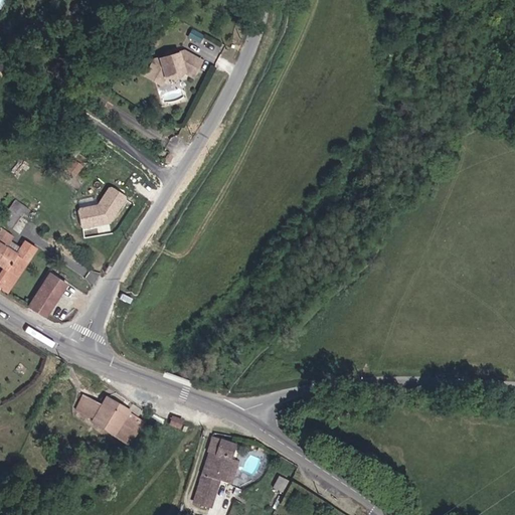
[(196,41),(200,34),(188,29),(185,35),(196,41)]
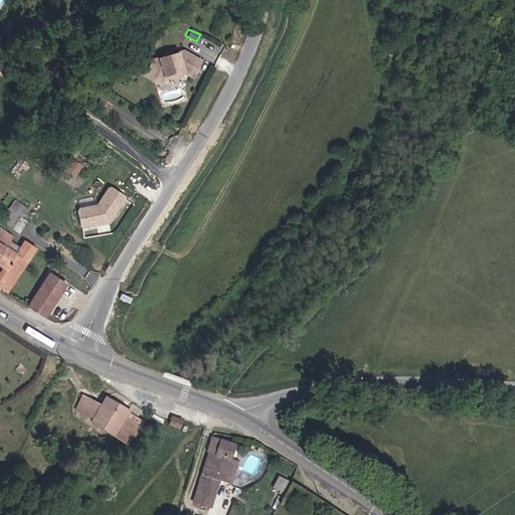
[(195,68),(199,60),(182,51),(170,54),(168,58),(164,56),(152,60),(144,76),(152,80),(158,70),(161,69),(163,76),(181,71),(183,67),(189,65),(195,68)]
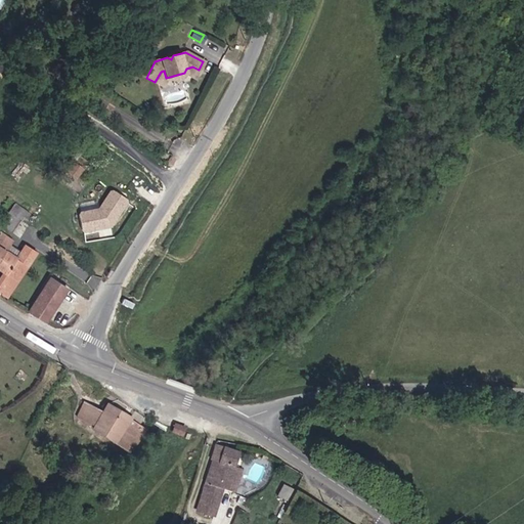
[(194,77),(199,70),(192,67),(186,69),(184,73),(194,77)]
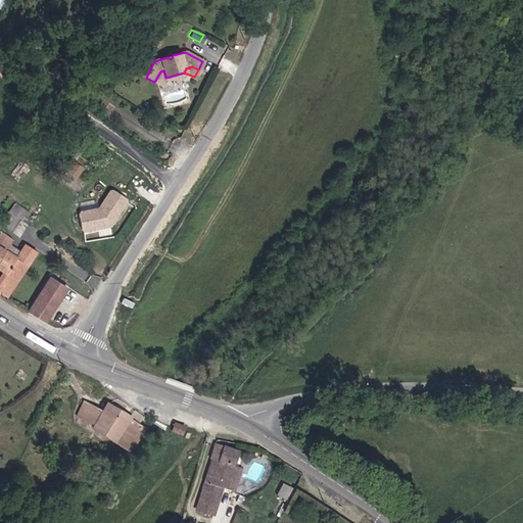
[(161,86),(165,78),(163,70),(160,72),(154,82),(161,86)]
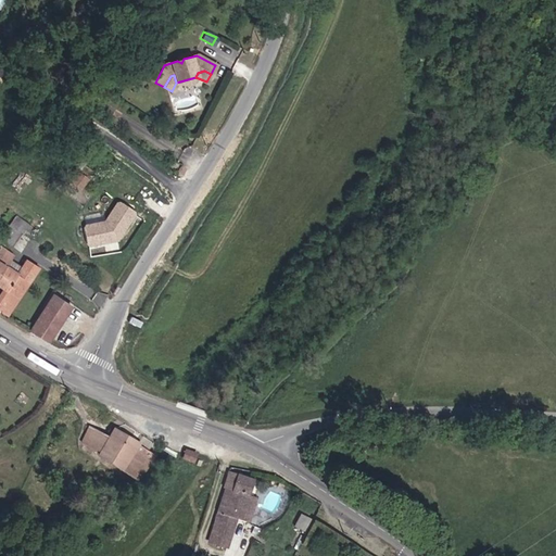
[(77,184),(83,174),(73,168),(67,178),(77,184)]
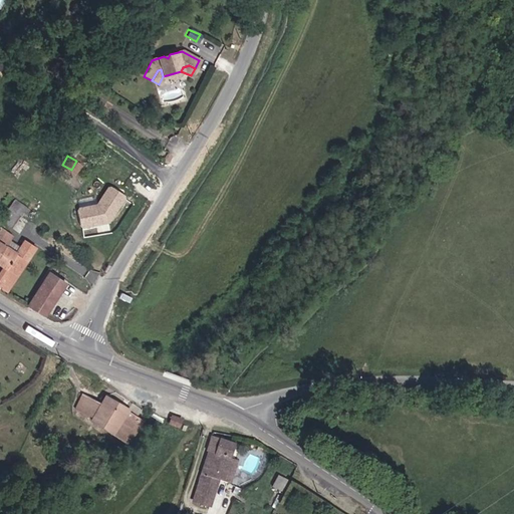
[(127,196),(109,185),(98,204),(76,208),(80,230),(111,223),(127,196)]
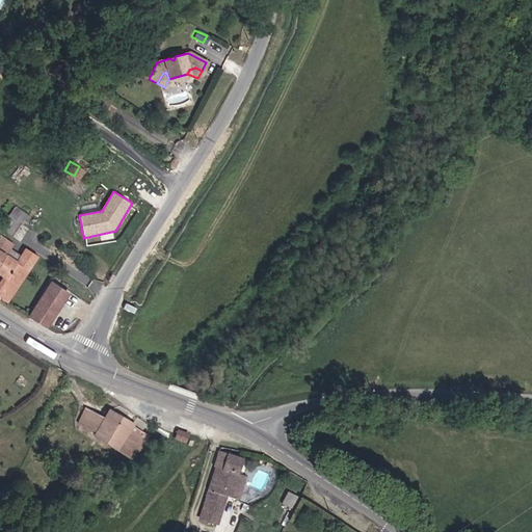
[(10,207),(4,215),(17,223),(23,215),(10,207)]
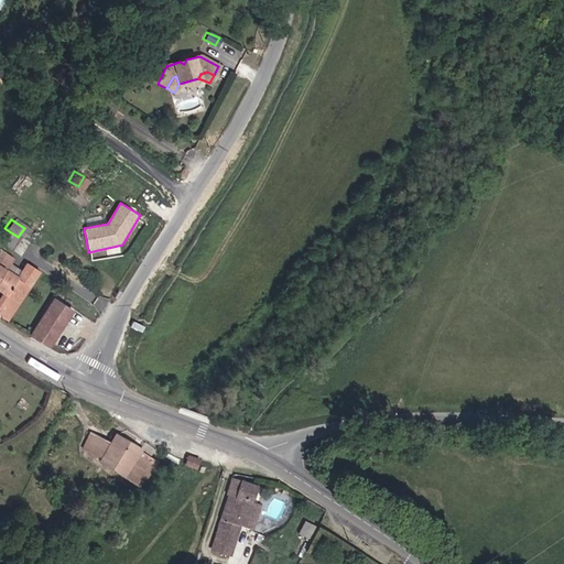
[(4,228),(1,226),(0,226),(0,245),(9,251),(18,237),(4,228)]
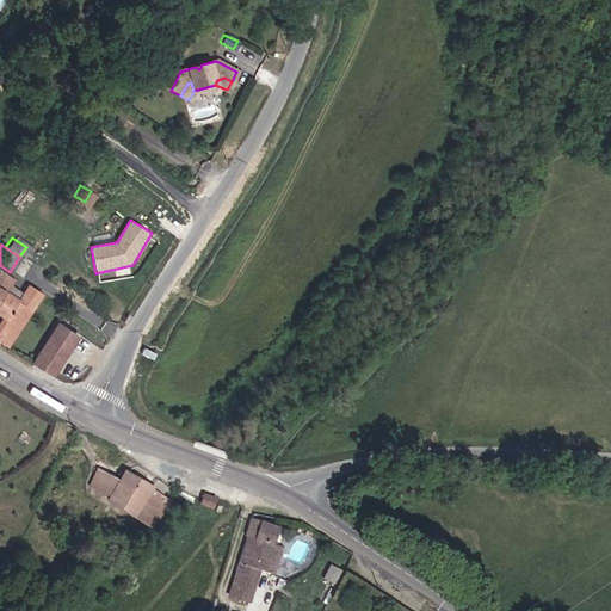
[(42,294),(28,285),(22,294),(17,301),(4,292),(0,298),(0,314),(5,318),(0,326),(0,344),(7,349),(8,345),(42,294)]
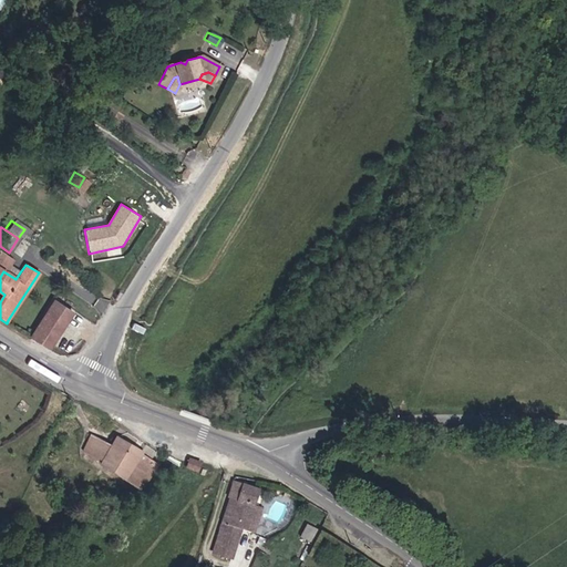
[(16,279),(20,272),(8,265),(3,271),(16,279)]
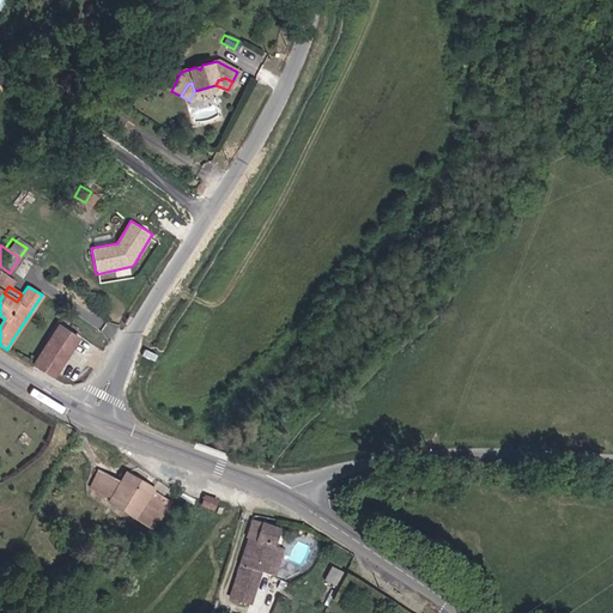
[(55,332),(36,362),(55,374),(74,343),(55,332)]
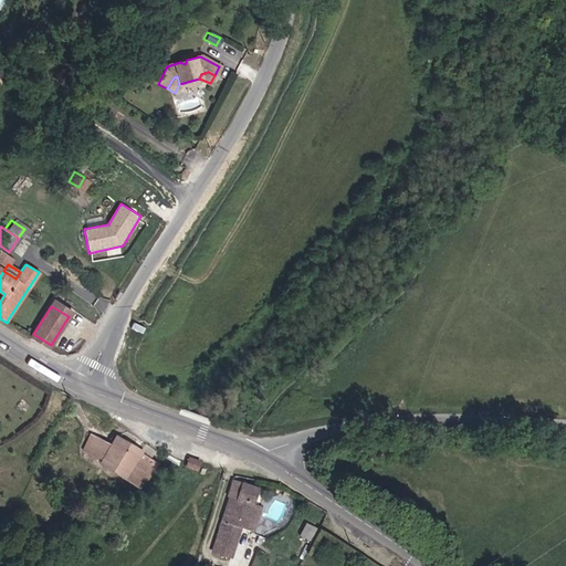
[(100,464),(123,480),(130,470),(147,481),(159,463),(153,459),(158,450),(147,443),(142,452),(117,437),(112,446),(94,435),(84,450),(101,461),(100,464)]
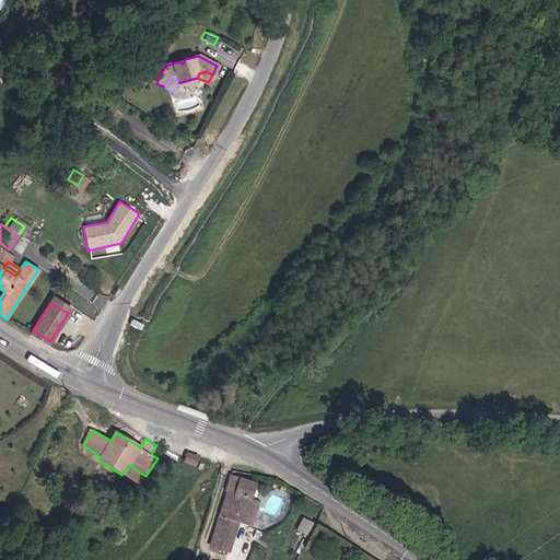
[(226,490),(211,545),(232,551),(243,511),(249,513),(254,496),(251,494),(254,480),(226,471),(222,489),(226,490)]
